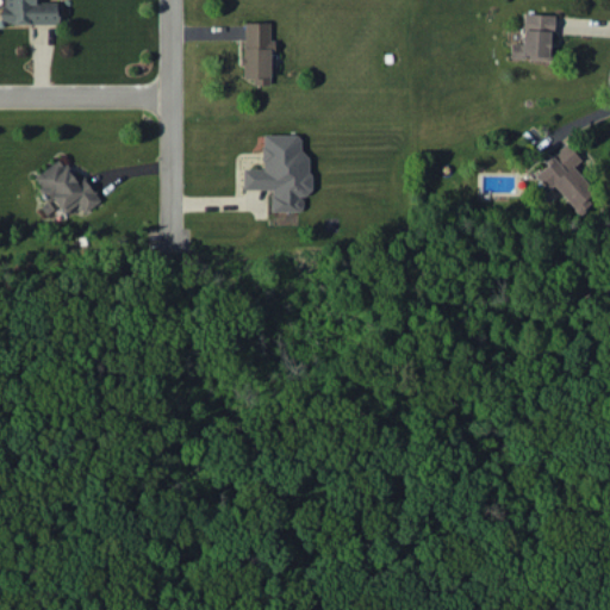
[(1,0),(2,24),(56,23),(56,1),(36,2),(35,0),(1,0)]
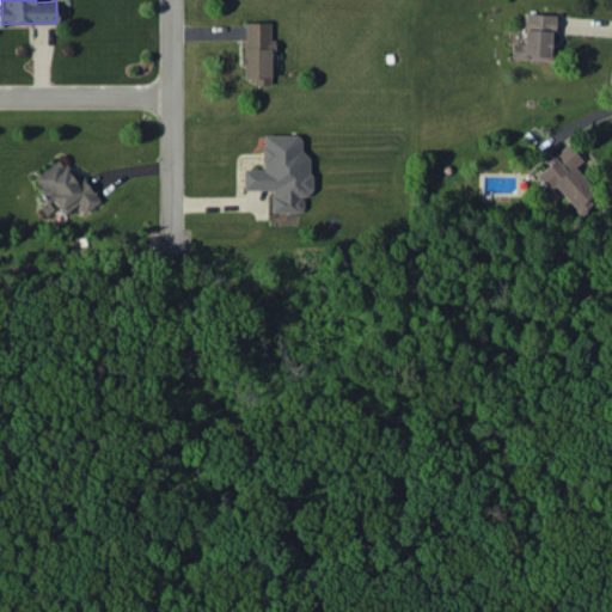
[(552,59),(554,13),(525,13),(524,43),(510,43),(510,57),(552,59)]
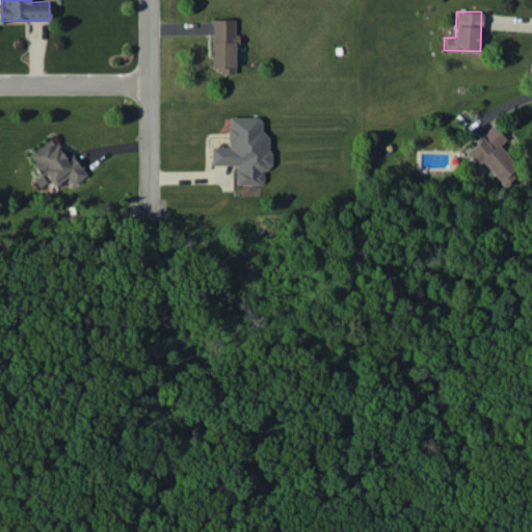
[(211,19),(211,68),(219,68),(219,73),(236,73),(236,33),(234,33),(234,19),(211,19)]
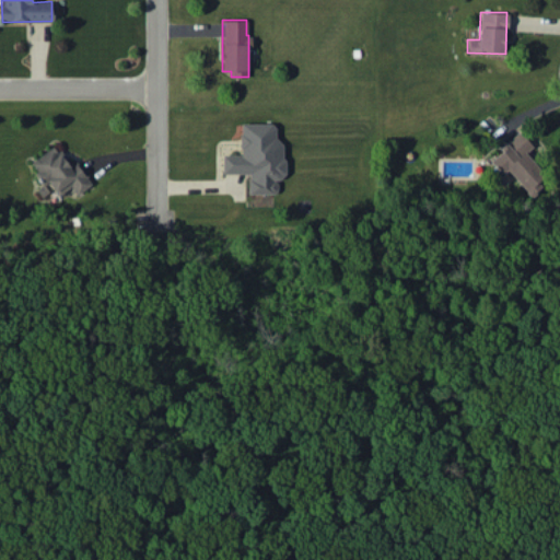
[(241,154),(222,154),(222,173),(247,173),(248,194),(277,194),(277,177),(281,177),(280,123),(241,123),(241,154)]
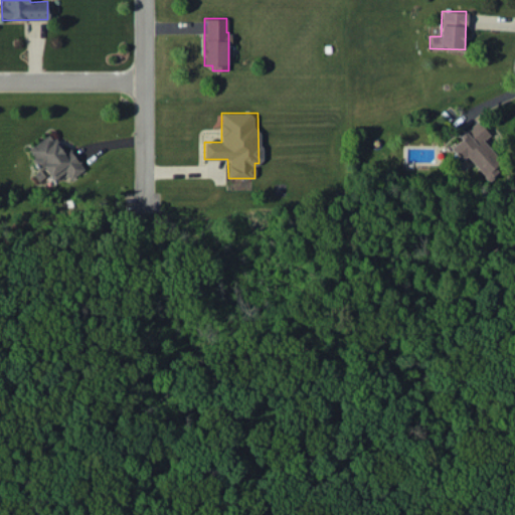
[(466,156),(486,178),(503,163),(483,141),(490,134),(478,121),(449,148),(461,160),(466,156)]
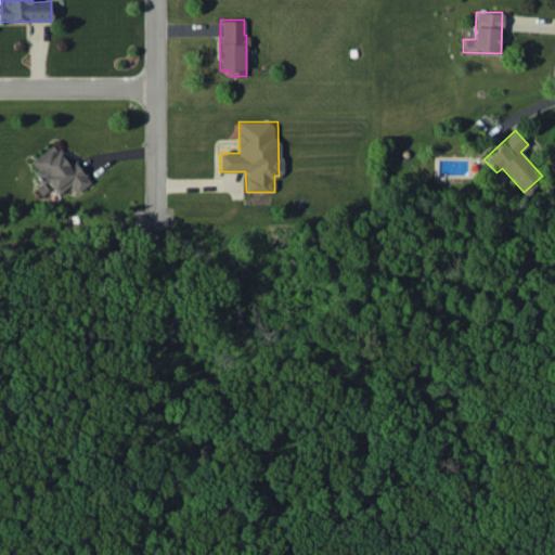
[(75,193),(91,182),(75,158),(68,163),(55,143),(31,158),(55,195),(71,185),(75,193)]
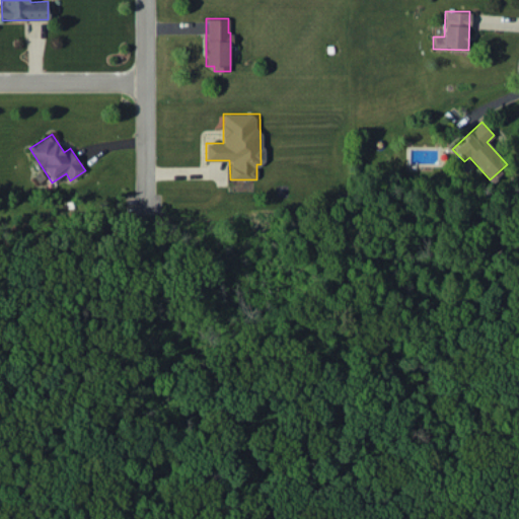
All buildings are outlined.
